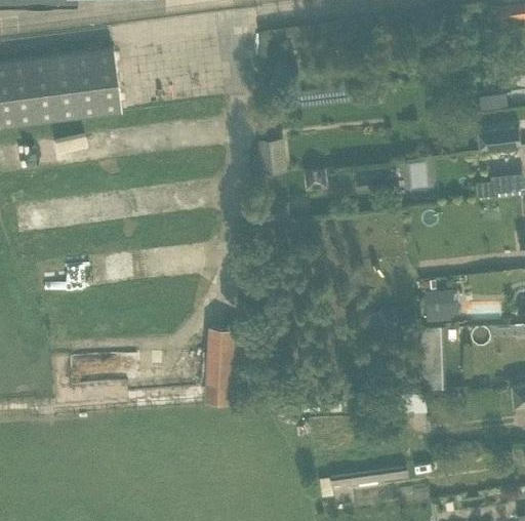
[(524,4),(493,9),(496,24),(524,19),(524,4)]
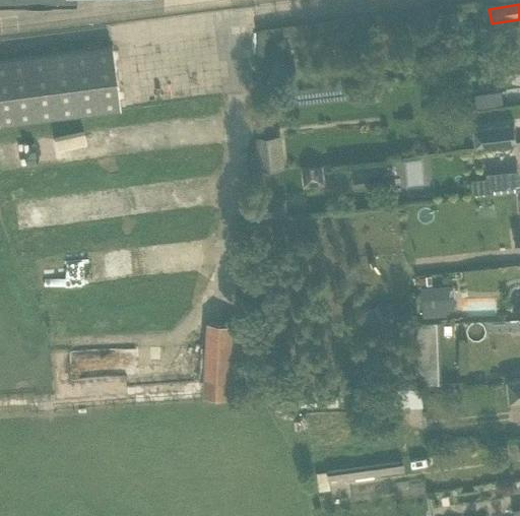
[(112,50),(0,63),(0,127),(120,113),(112,50)]
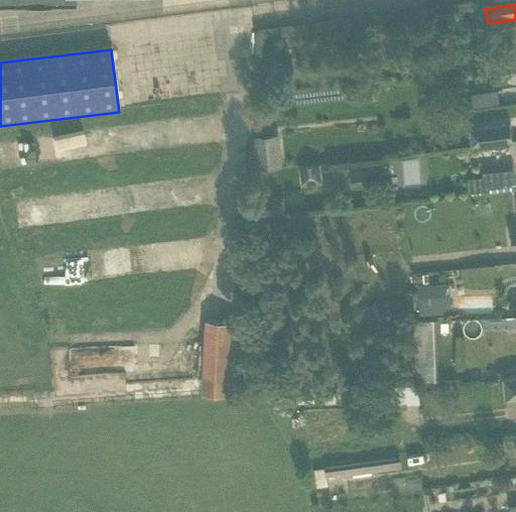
[(503,94),(476,97),(477,111),(504,108),(503,94)]
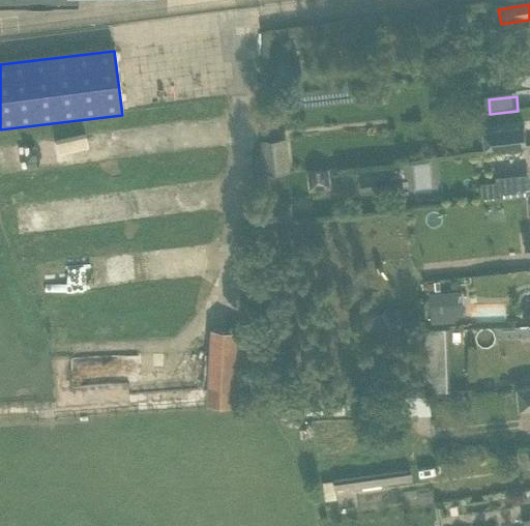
[(524,132),(482,136),(484,152),(526,148),(524,132)]
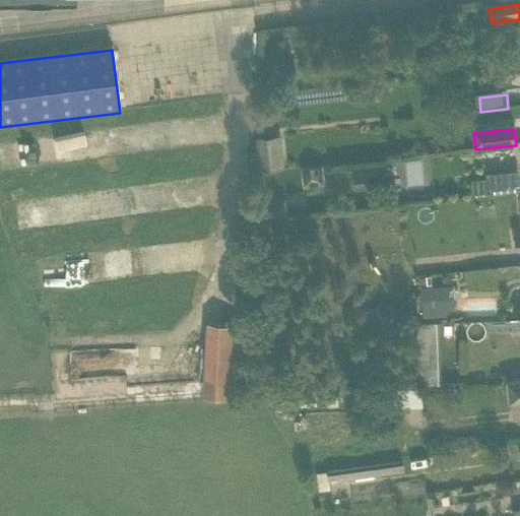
[(285,173),(281,139),(256,142),(254,177),(285,173)]
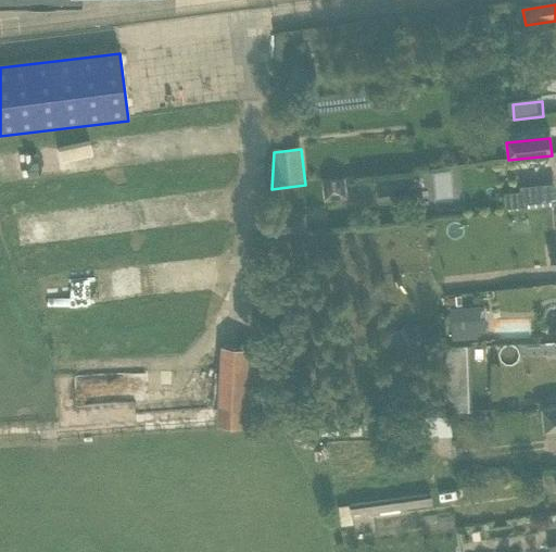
[(21,182),(79,173),(76,151),(17,159),(21,182)]
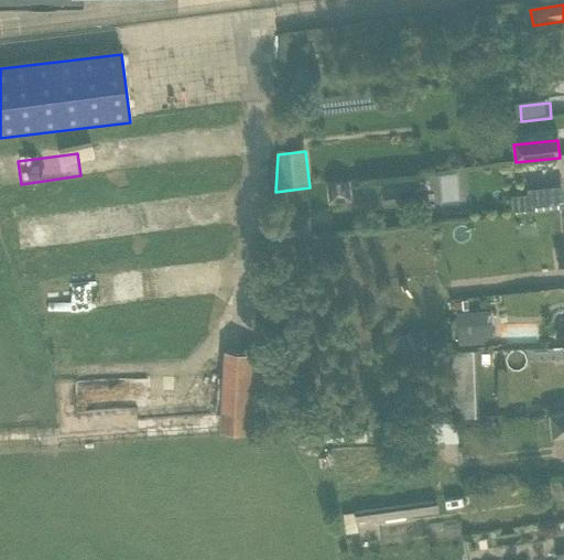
[(435,207),(456,207),(456,180),(434,181),(435,207)]
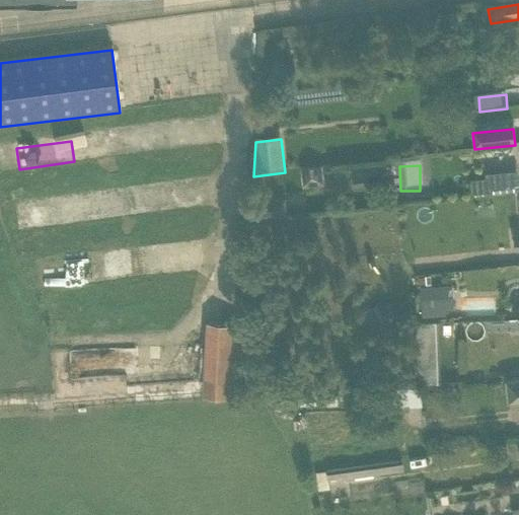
[(317,184),(316,169),(301,170),(302,186),(317,184)]
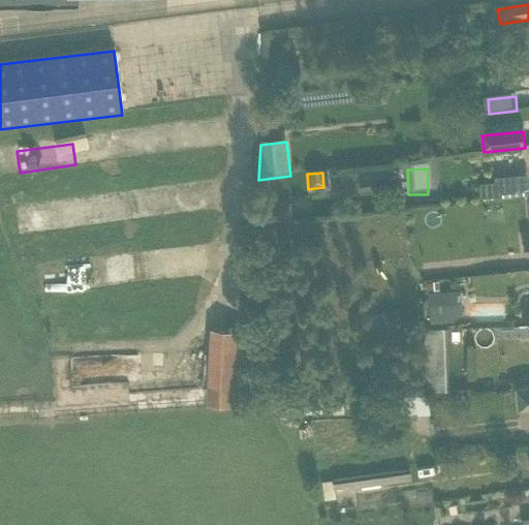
[(508,201),(507,184),(479,186),(481,204),(508,201)]
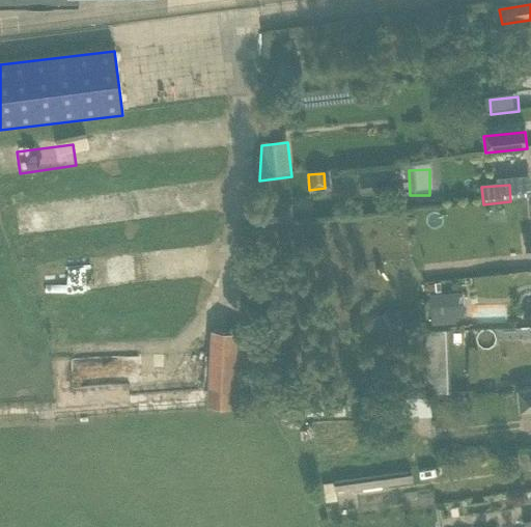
[(437,295),(438,326),(469,325),(468,294),(437,295)]
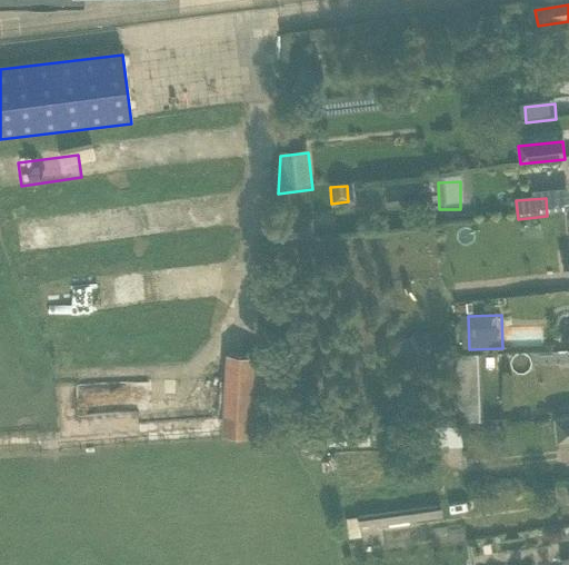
[(222,438),(260,440),(263,359),(227,357),(222,438)]
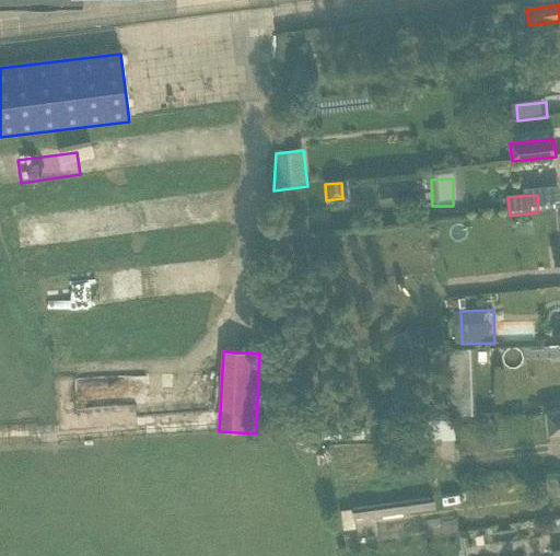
[(428,424),(409,425),(410,444),(429,443),(428,424)]
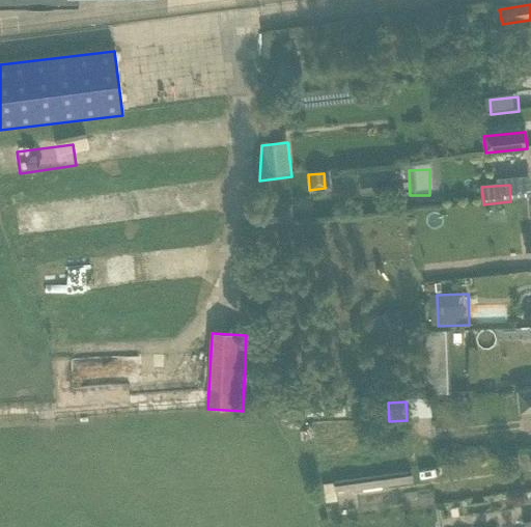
[(362,420),(383,419),(383,406),(379,407),(379,405),(361,406),(361,409),(355,409),(356,419),(362,419),(362,420)]
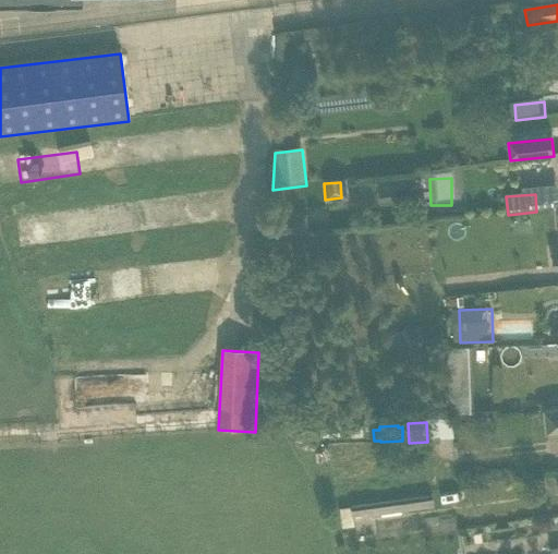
[(434,500),(340,512),(342,530),(354,529),(353,522),(435,510),(434,500)]
